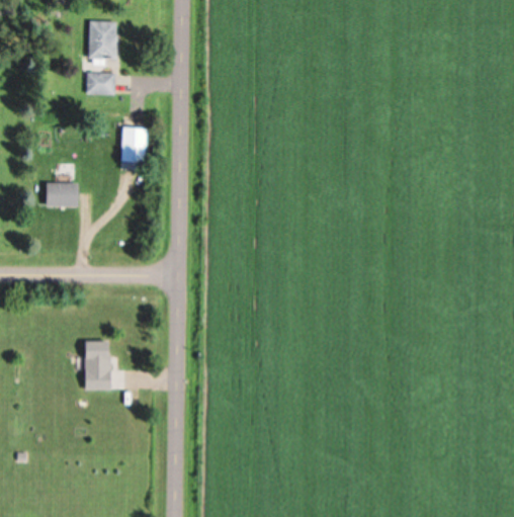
[(117,21),(89,21),(89,69),(117,69),(117,21)]
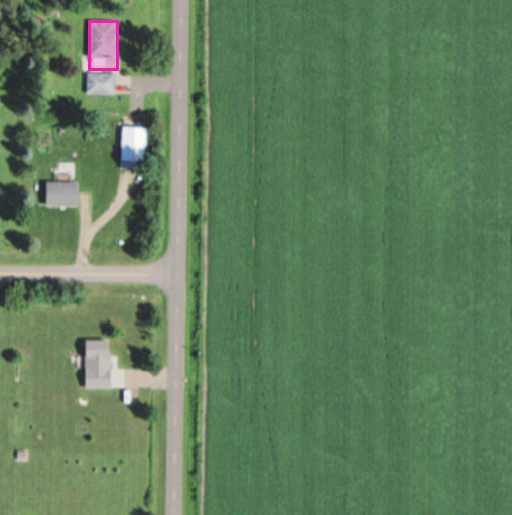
[(88,73),(88,95),(118,95),(118,73),(88,73)]
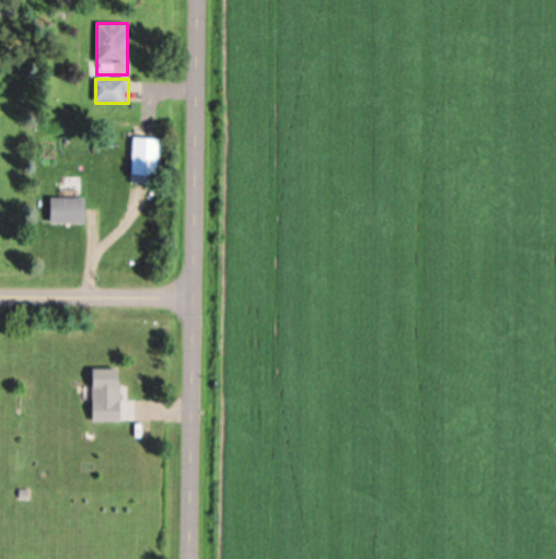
[(160,139),(132,138),(131,177),(159,177),(160,139)]
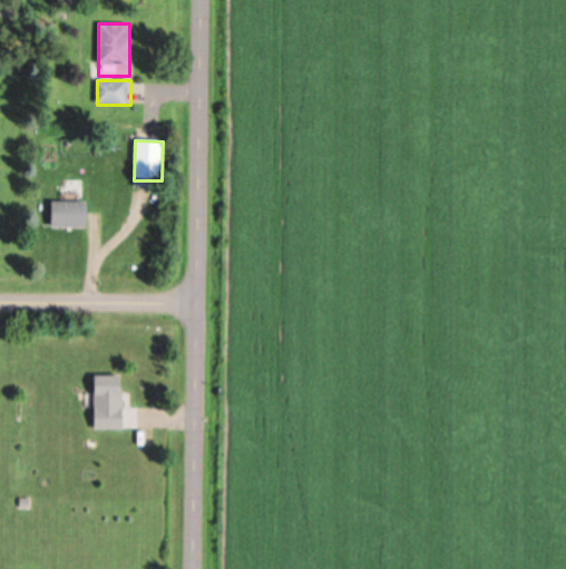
[(86,202),(49,202),(49,227),(86,227),(86,202)]
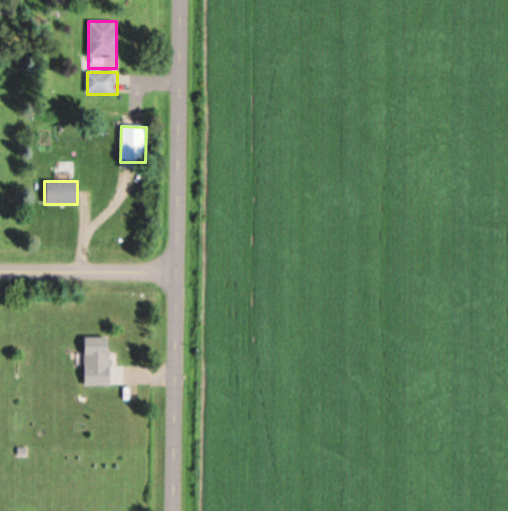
[(127,385),(127,366),(111,366),(111,336),(83,336),(83,385),(127,385)]
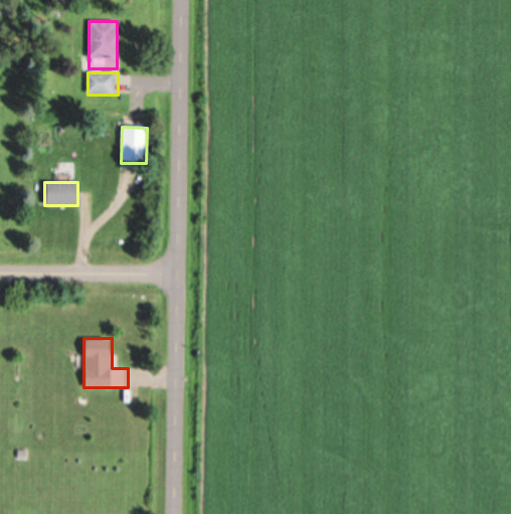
All buildings are outlined.
